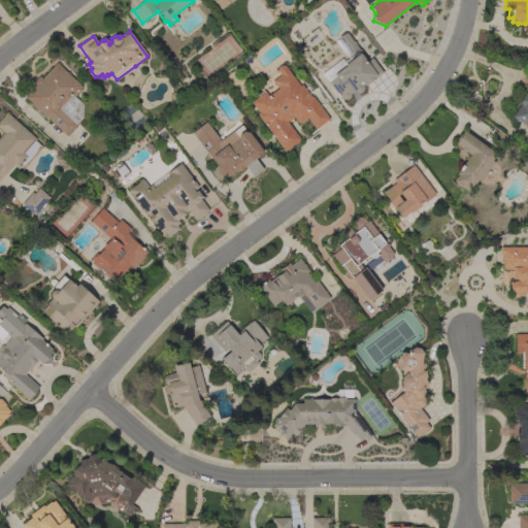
[(383,73),(364,87),(363,85),(362,86),(363,87),(362,91),(359,93),(355,93),(354,92),(350,94),(350,97),(347,100),(343,99),(341,101),(321,74),(344,56),(334,42),(338,39),(338,37),(343,33),(347,33),(353,41),(354,41),(356,43),(355,44),(367,61),(371,58),(383,73)]
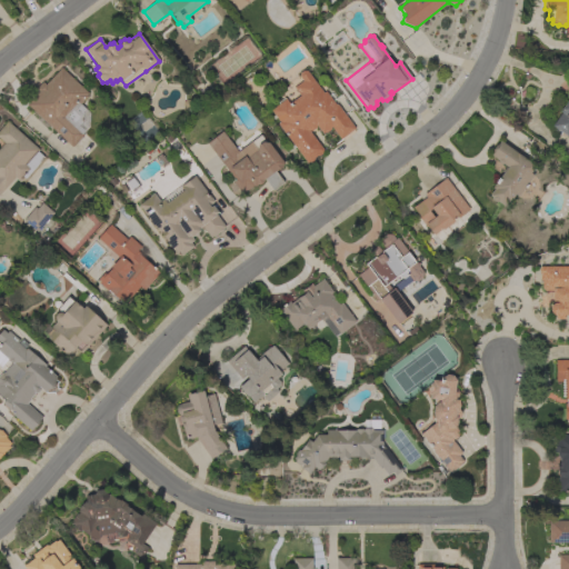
[(89,112),(89,127),(82,133),(83,135),(71,148),(27,105),(39,91),(36,89),(42,82),(45,85),(60,68),(88,93),(86,95),(88,97),(80,105),(85,109),(89,112)]
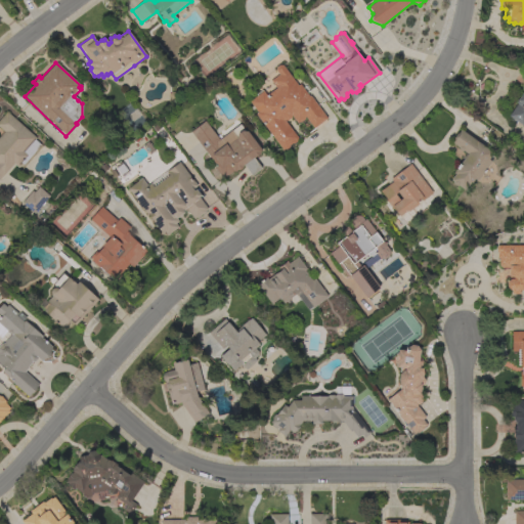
[(297,85),(299,84),(308,96),(309,95),(326,119),(313,129),(304,117),(304,118),(304,120),(300,123),(298,122),(297,123),(291,116),(290,116),(291,118),(287,121),(284,121),(298,138),(296,140),(296,141),(293,143),(291,143),(289,145),(289,147),(286,149),(284,149),(282,150),(255,114),(257,113),(249,101),(262,91),(266,95),(275,88),(270,81),(278,75),(275,71),(275,68),(278,64),(282,66),(297,85)]
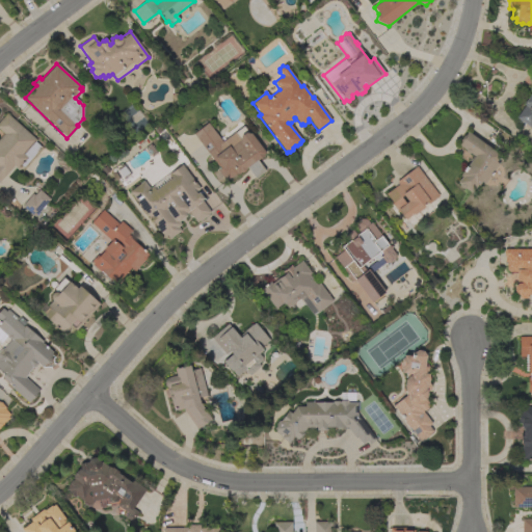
[(531,129),(515,117),(525,105),(523,104),(531,92),(529,90),(529,88),(530,85),(531,83),(531,129)]
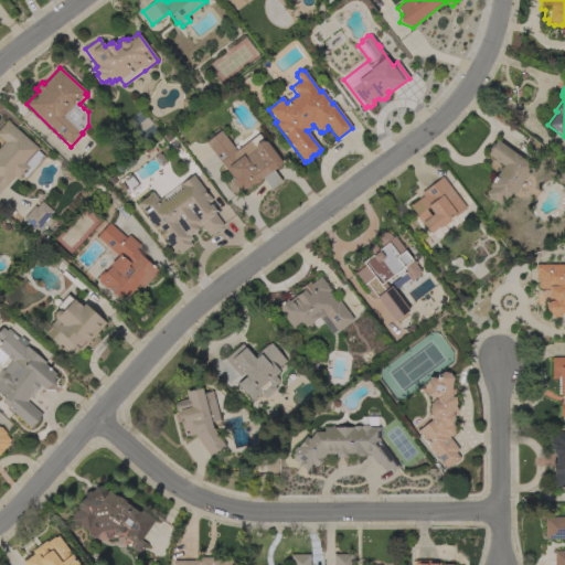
[(44,157),(24,180),(21,178),(19,180),(14,177),(0,191),(0,146),(3,142),(0,139),(0,128),(7,120),(39,149),(36,150),(44,157)]
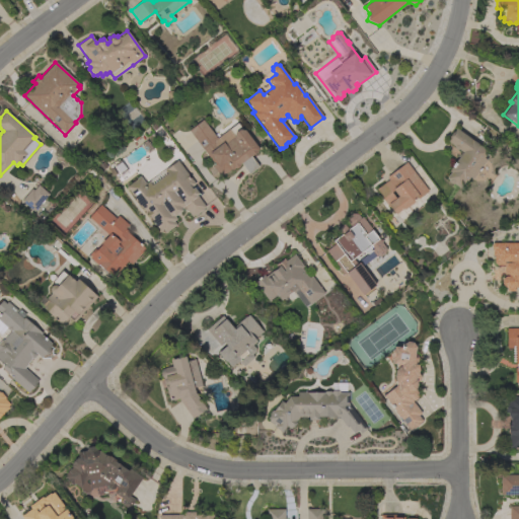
[(189,131),(203,121),(216,138),(214,139),(219,146),(232,135),(228,130),(237,124),(242,130),(244,131),(258,149),(256,151),(257,152),(250,156),(258,167),(248,174),(240,163),(239,164),(239,166),(236,169),(234,168),(231,170),(230,169),(220,177),(212,166),(214,165),(189,131)]
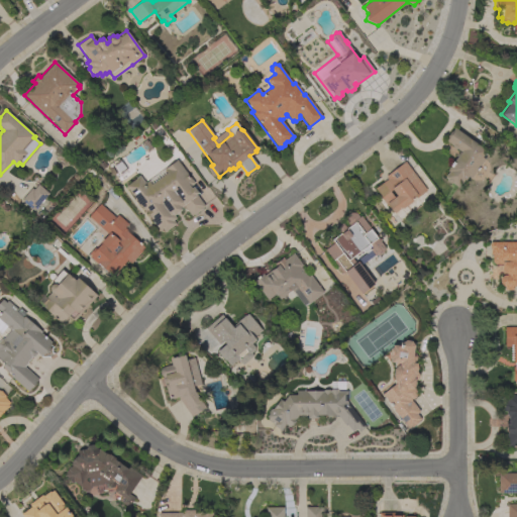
[(471,179),(468,176),(459,189),(450,183),(449,184),(446,182),(446,180),(444,178),(448,172),(446,171),(460,151),(456,149),(454,149),(451,147),(451,145),(444,141),(447,137),(446,136),(450,131),(451,131),(454,128),(486,151),(481,158),(484,160),(471,179)]
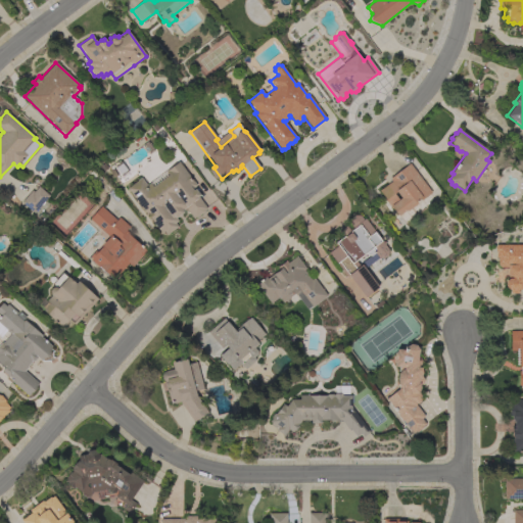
[(165,172),(179,161),(193,182),(193,181),(196,185),(192,189),(193,190),(195,189),(199,195),(198,196),(206,208),(204,210),(204,211),(195,218),(193,219),(185,207),(182,210),(183,212),(176,218),(178,221),(175,223),(178,227),(167,235),(163,231),(161,233),(147,215),(146,215),(141,207),(139,207),(135,202),(136,200),(127,188),(141,178),(146,186),(150,183),(165,172)]
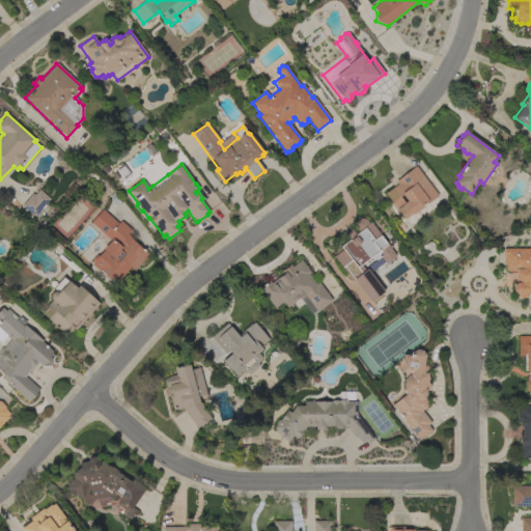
[(438,195),(427,203),(426,201),(422,205),(423,206),(413,215),(412,214),(404,219),(398,212),(397,212),(390,203),(391,202),(385,194),(397,184),(395,182),(415,166),(438,195)]
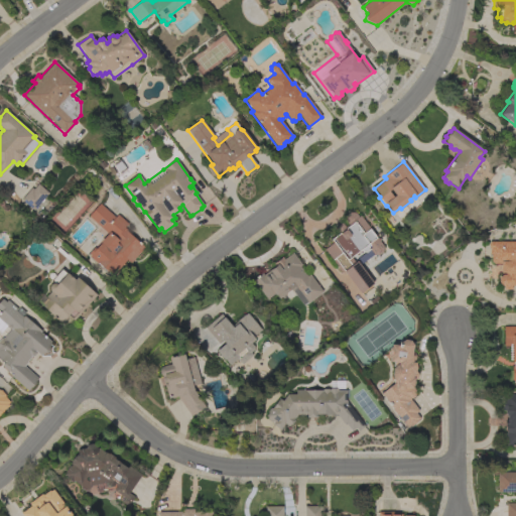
[(31,187),(33,189),(37,184),(48,194),(43,199),(43,200),(41,203),(40,202),(33,211),(21,200),(31,187)]
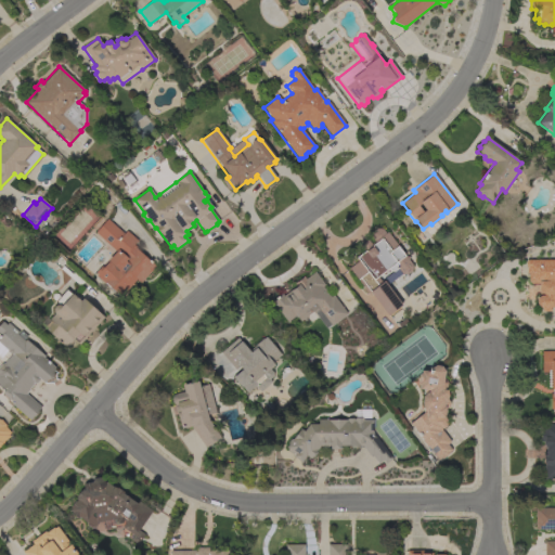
[(124,234),(126,231),(137,241),(133,245),(137,247),(136,248),(155,266),(140,283),(136,280),(120,296),(105,283),(104,284),(95,275),(97,274),(95,273),(101,267),(103,268),(108,261),(107,260),(116,252),(94,233),(107,219),(124,234)]
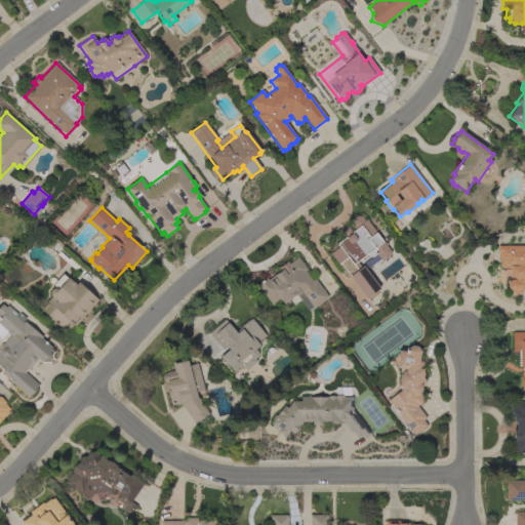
[(379,289),(366,298),(350,277),(348,278),(329,254),(339,247),(336,243),(345,238),(340,233),(340,232),(347,227),(348,228),(351,231),(354,229),(351,225),(351,219),(356,216),(361,216),(364,220),(366,219),(384,243),(386,242),(387,244),(386,245),(390,251),(389,256),(385,259),(379,259),(376,253),(371,257),(366,254),(365,255),(366,256),(362,259),(361,259),(357,261),(361,268),(363,266),(379,289)]
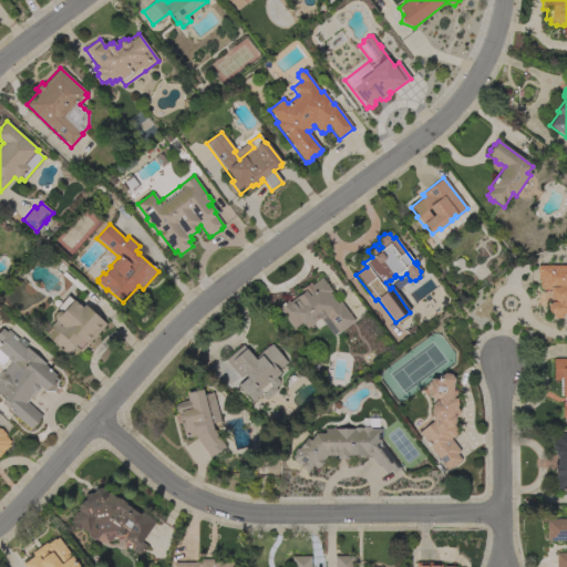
[(566,255),(566,315),(563,315),(563,318),(553,318),(553,315),(552,315),(548,310),(548,306),(553,301),(555,302),(555,300),(550,300),(550,289),(539,289),(539,279),(537,279),(537,272),(537,266),(566,266),(566,255)]
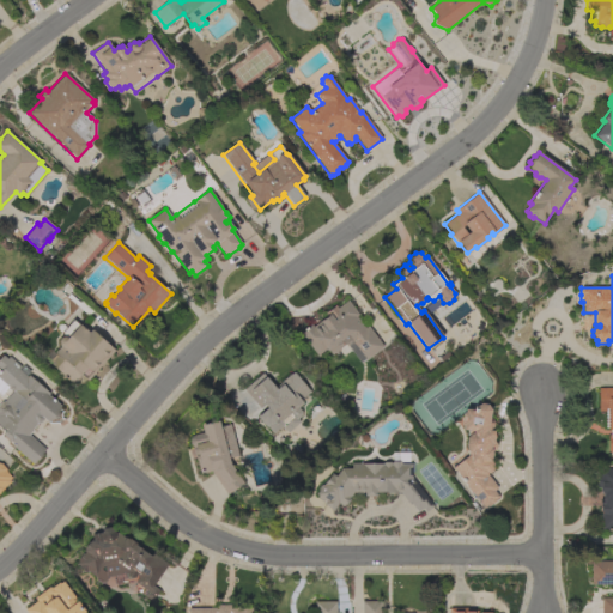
[(299,333),(310,325),(313,327),(327,316),(325,313),(328,310),(328,311),(333,308),(332,308),(334,305),(337,308),(347,301),(358,315),(356,317),(364,328),(368,326),(383,347),(365,359),(359,363),(351,351),(343,357),(338,351),(332,356),(328,351),(327,351),(326,350),(316,356),(299,333)]
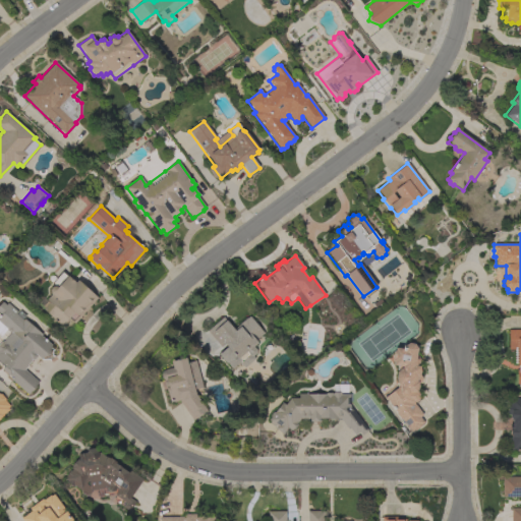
[(74,324),(70,321),(71,320),(69,317),(68,321),(64,325),(63,325),(61,326),(51,316),(43,309),(49,302),(46,300),(51,294),(50,293),(50,290),(52,287),(55,286),(52,284),(62,272),(67,277),(67,276),(75,283),(77,280),(97,298),(74,324)]
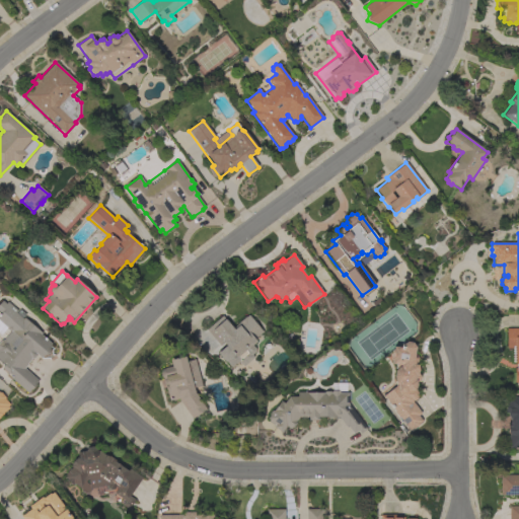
[(0,332),(0,314),(1,313),(0,312),(0,303),(2,301),(5,304),(7,302),(17,311),(15,313),(22,319),(23,317),(42,334),(41,335),(52,344),(50,346),(51,347),(49,349),(49,353),(47,356),(44,355),(41,358),(35,354),(36,356),(33,358),(31,359),(26,364),(27,365),(24,368),(39,381),(35,384),(36,385),(31,390),(30,389),(27,393),(11,379),(13,377),(10,374),(9,375),(2,368),(4,365),(0,361),(0,342),(1,341),(3,340),(10,331),(9,331),(6,329),(6,328),(6,327),(4,328),(0,332)]
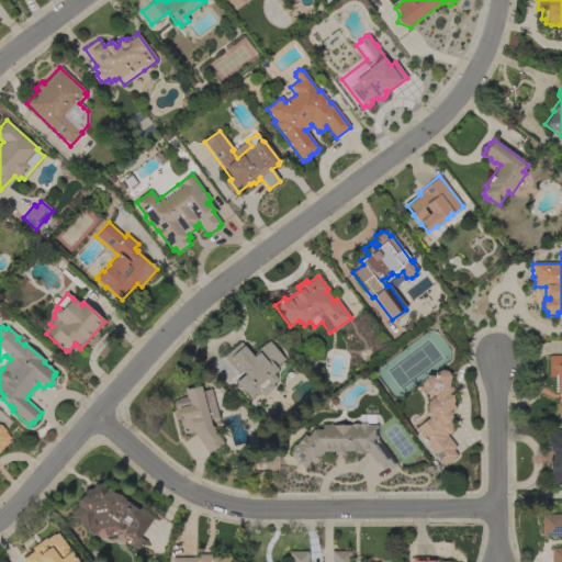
[(272,384),(274,388),(263,396),(258,391),(255,394),(249,397),(244,391),(244,392),(237,384),(236,382),(245,374),(243,371),(238,374),(223,357),(240,343),(251,356),(258,350),(266,343),(267,344),(269,341),(284,359),(276,367),(277,369),(272,373),(277,378),(277,381),(272,384)]
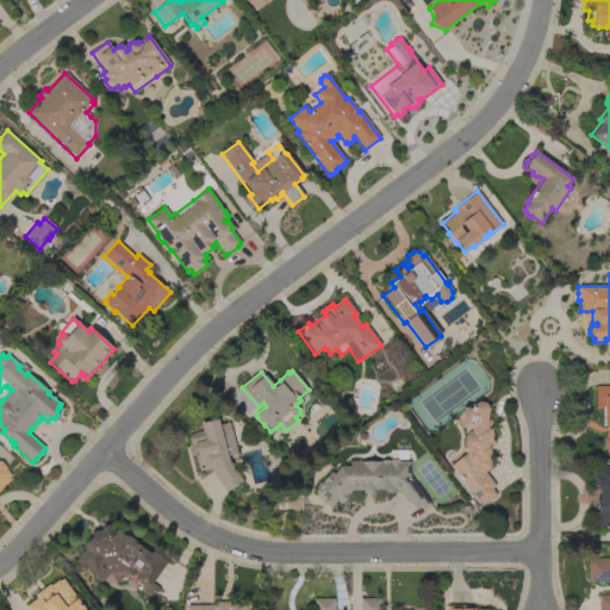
[(609,449),(605,449),(605,433),(607,433),(607,428),(604,428),(604,409),(595,409),(595,386),(609,386),(609,449)]
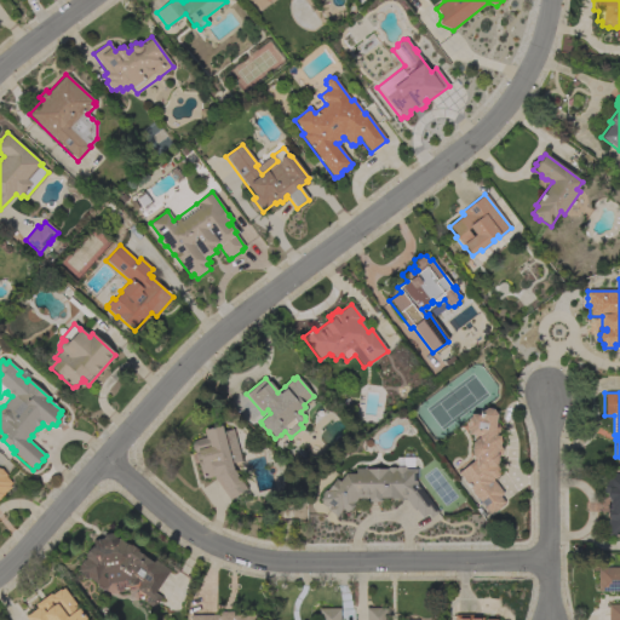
[(492,480),(503,494),(499,497),(504,503),(500,505),(501,506),(493,514),(492,512),(489,515),(477,499),(476,499),(471,492),(472,492),(458,474),(472,461),(472,455),(471,453),(471,451),(471,447),(471,445),(472,442),(474,436),(468,435),(468,432),(466,430),(468,418),(470,417),(470,414),(478,415),(480,411),(482,412),(486,408),(492,409),(497,414),(495,424),(497,424),(499,428),(498,436),(500,436),(499,438),(500,441),(500,443),(499,446),(501,449),(501,454),(497,457),(498,459),(497,461),(495,465),(499,469),(498,477),(495,478),(493,478),(492,480)]
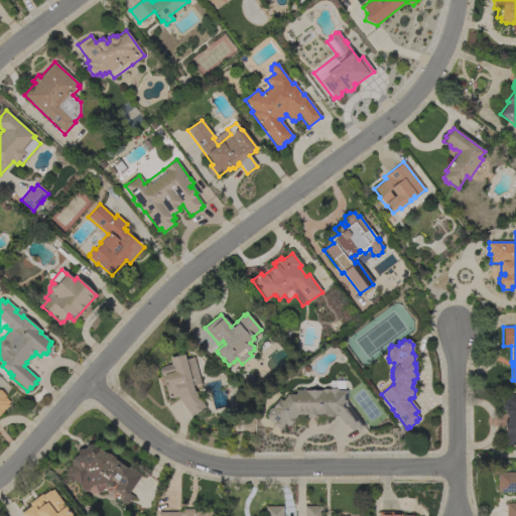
[(191,357),(198,380),(191,382),(194,390),(205,407),(190,416),(177,397),(168,399),(165,385),(163,385),(162,378),(165,377),(164,376),(163,377),(161,376),(160,374),(159,373),(159,370),(160,368),(162,366),(170,364),(169,358),(183,354),(185,359),(191,357)]
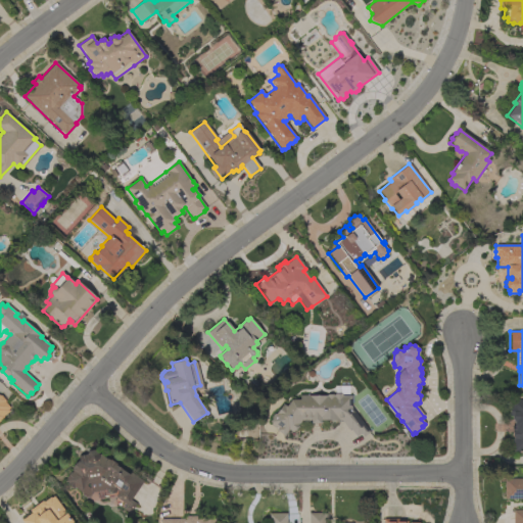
[(334,386),(348,386),(348,395),(350,395),(350,408),(369,432),(363,437),(361,433),(355,436),(350,430),(349,431),(341,421),(337,420),(335,421),(331,421),(329,420),(320,420),(320,423),(311,423),(311,421),(299,421),(296,426),(297,427),(293,433),(287,429),(283,435),(276,430),(278,428),(275,426),(275,427),(270,425),(271,423),(269,421),(280,402),(286,407),(291,399),(299,399),(299,395),(326,395),(327,394),(332,394),(333,395),(334,393),(334,386)]
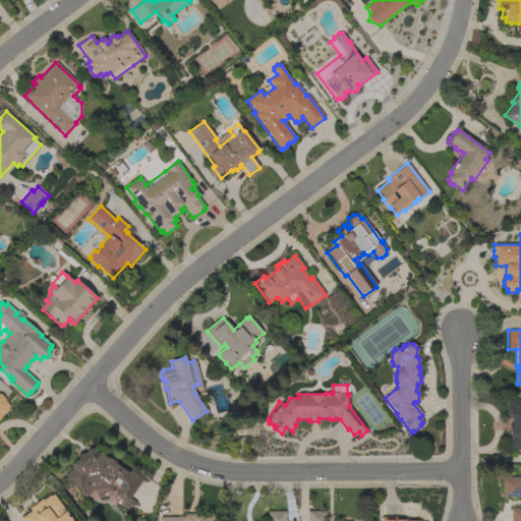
[(0,393),(1,393),(5,398),(5,400),(10,406),(8,408),(9,409),(2,415),(3,416),(0,418),(0,393)]
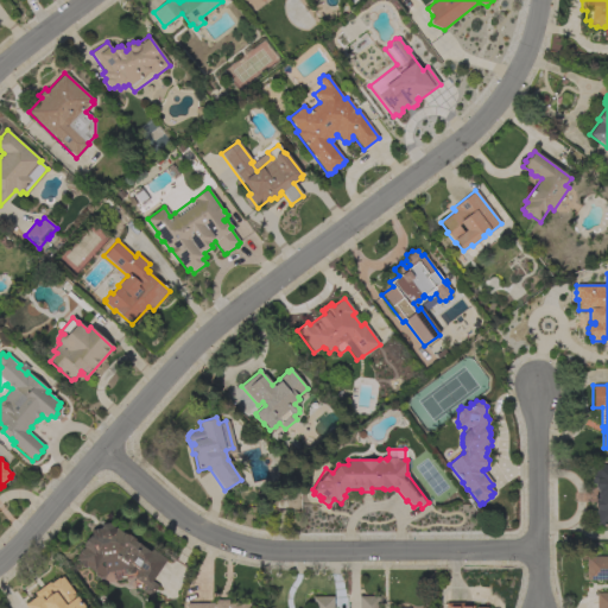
[(607,525),(596,525),(596,510),(596,499),(597,499),(597,489),(596,489),(596,488),(595,488),(595,482),(591,482),(591,472),(595,472),(595,464),(607,464),(607,525)]
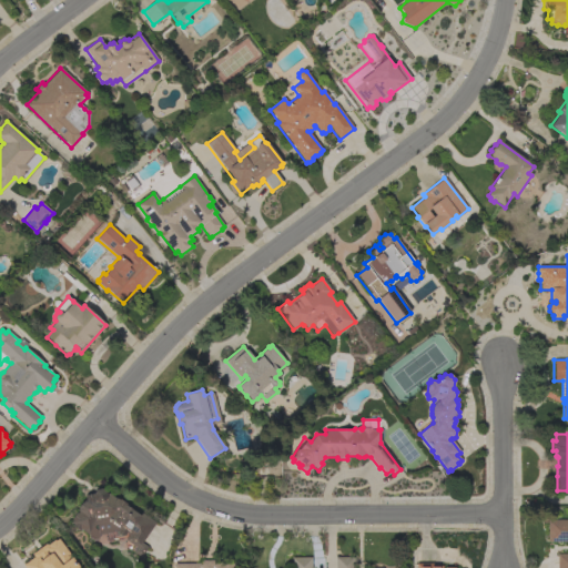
[(142,543),(148,547),(141,557),(133,553),(137,547),(125,539),(128,536),(128,533),(127,533),(124,535),(122,536),(118,534),(118,531),(99,534),(99,536),(97,540),(88,534),(80,529),(79,530),(72,525),(73,524),(71,523),(72,520),(71,519),(75,513),(77,513),(79,511),(77,510),(78,509),(78,508),(82,501),(83,503),(87,497),(85,495),(94,493),(95,489),(102,489),(107,492),(107,493),(108,493),(115,498),(117,498),(119,499),(120,498),(127,503),(125,505),(139,515),(141,513),(153,520),(155,523),(142,543)]
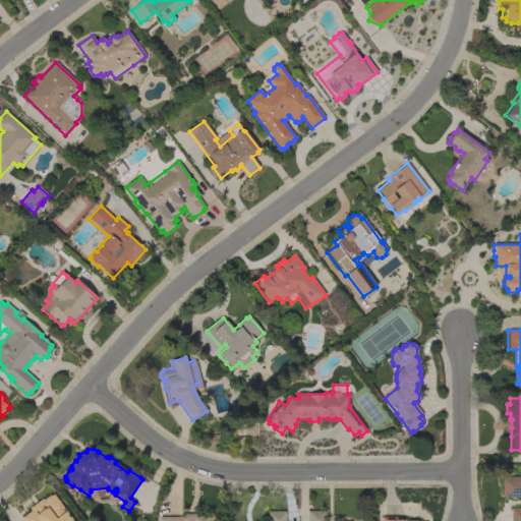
[(520,497),(503,497),(503,476),(520,476),(520,520),(511,520),(511,508),(520,508),(520,497)]
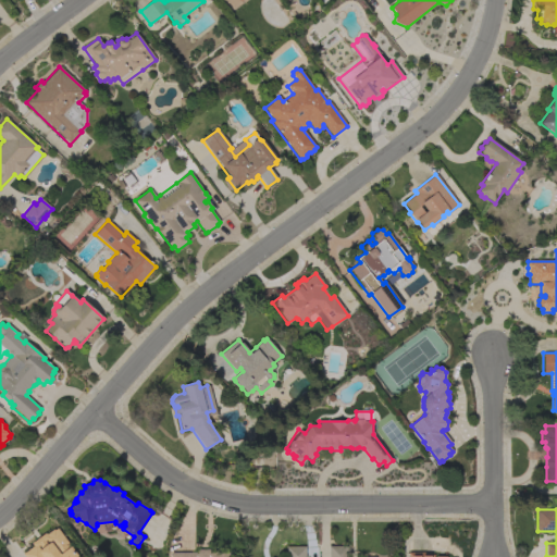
[(24,556),(22,554),(33,546),(31,543),(45,533),(46,534),(53,529),(54,530),(57,528),(65,540),(61,544),(65,549),(70,546),(77,556),(75,556),(24,556)]
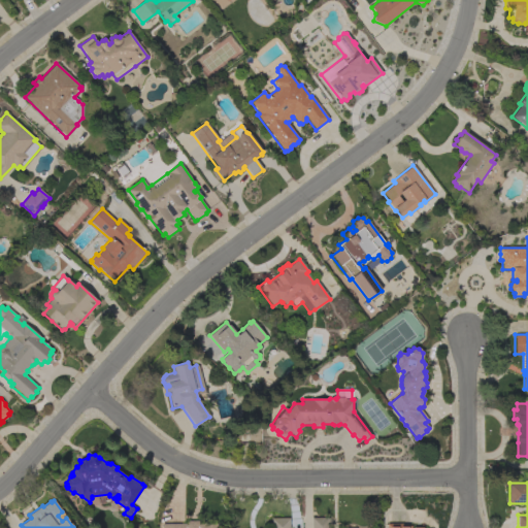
[(289,518),(289,527),(271,527),(271,518),(289,518)]
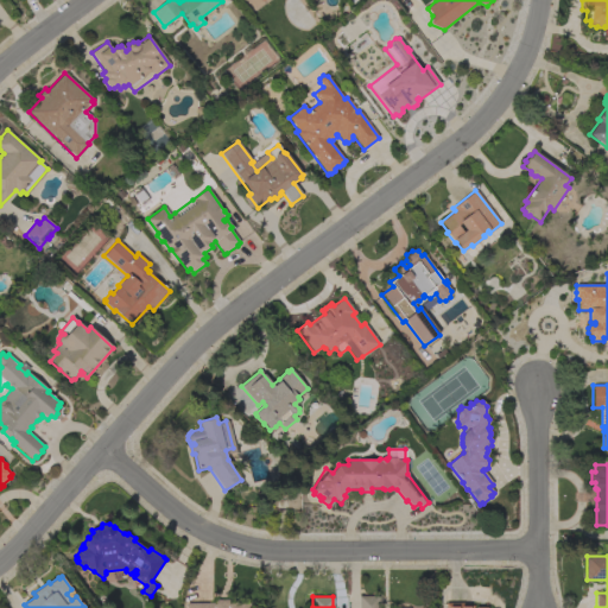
[(359,607),(359,596),(379,596),(379,607),(359,607)]
